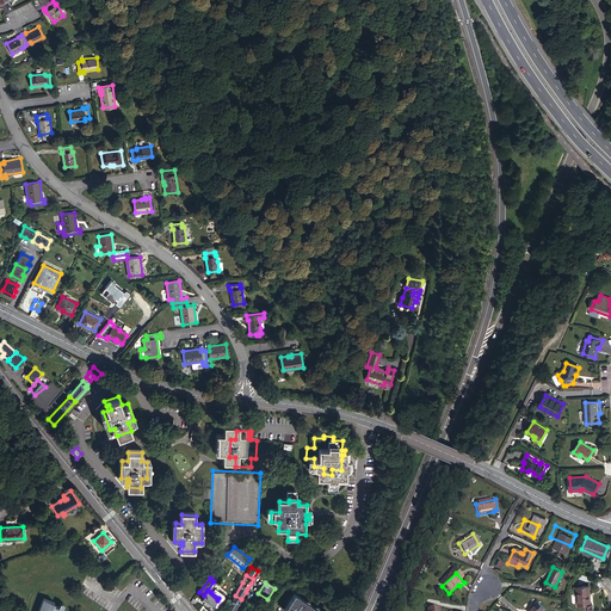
[(576,605),(581,605),(588,605),(587,587),(576,587),(576,605)]
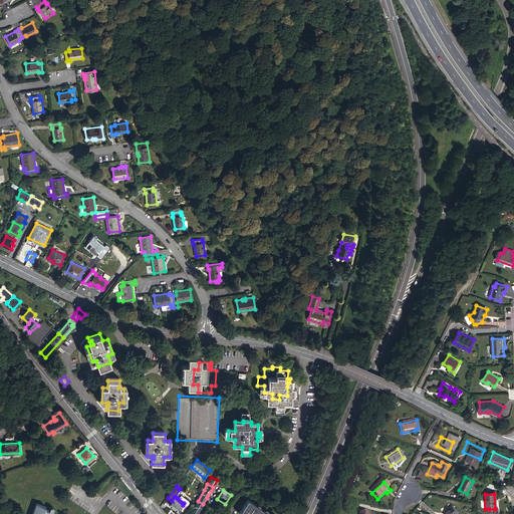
[(180,495),(178,498),(184,503),(183,505),(179,510),(182,512),(188,503),(188,501),(180,495)]
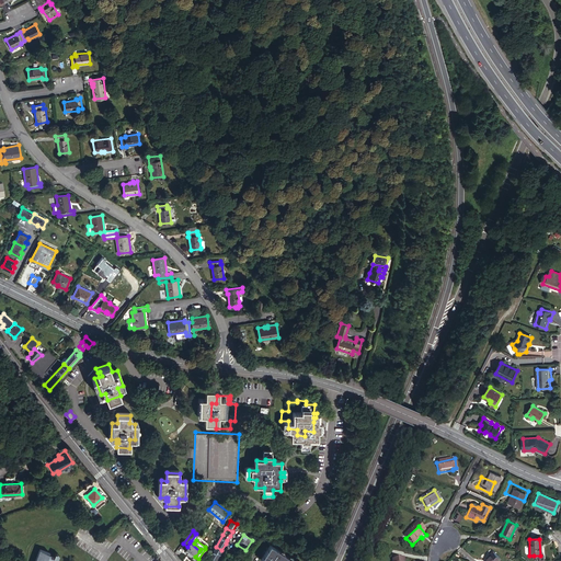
[(195,557),(199,551),(190,542),(187,547),(184,550),(187,553),(190,556),(194,559),(195,557)]
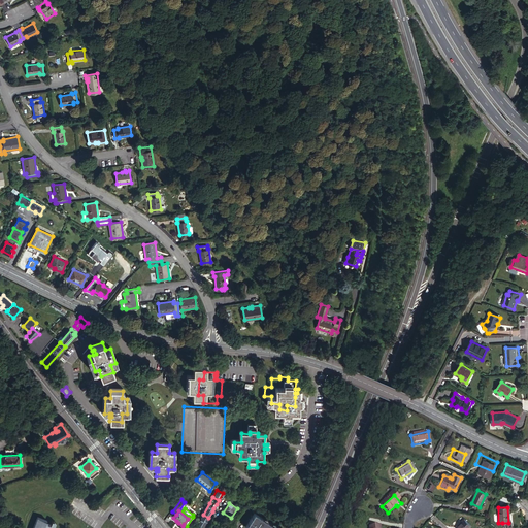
[(278,527),(255,513),(245,527),(246,527),(278,527)]
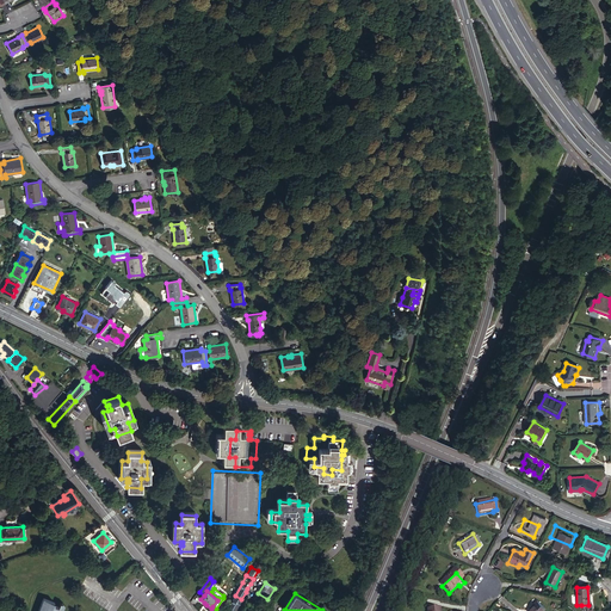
[(235,610),(241,599),(235,596),(228,606),(235,610)]
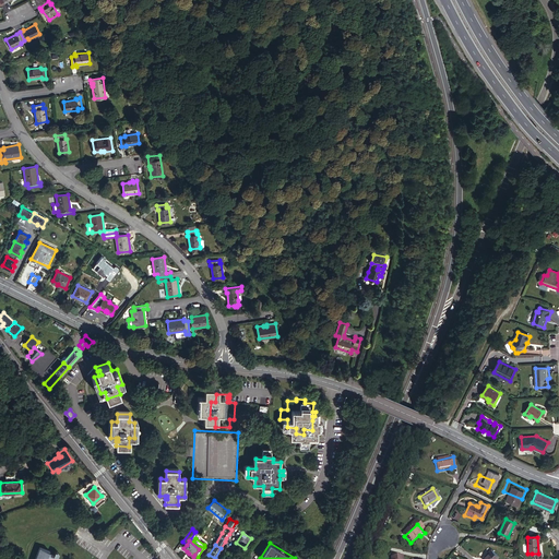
[(50,551),(39,547),(35,558),(56,558),(58,557),(54,555),(50,554),(50,551)]
